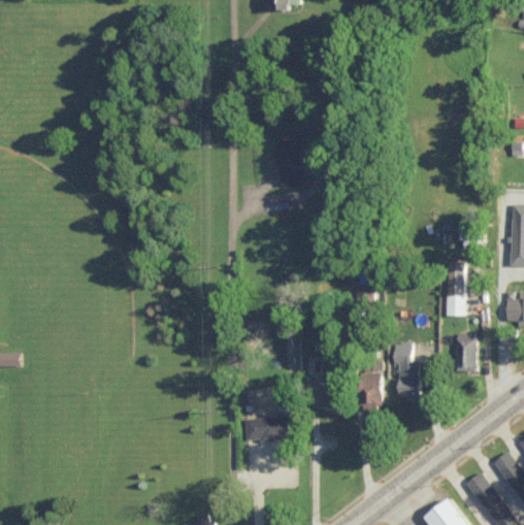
[(270,0),(270,9),(289,9),(289,0),(270,0)]
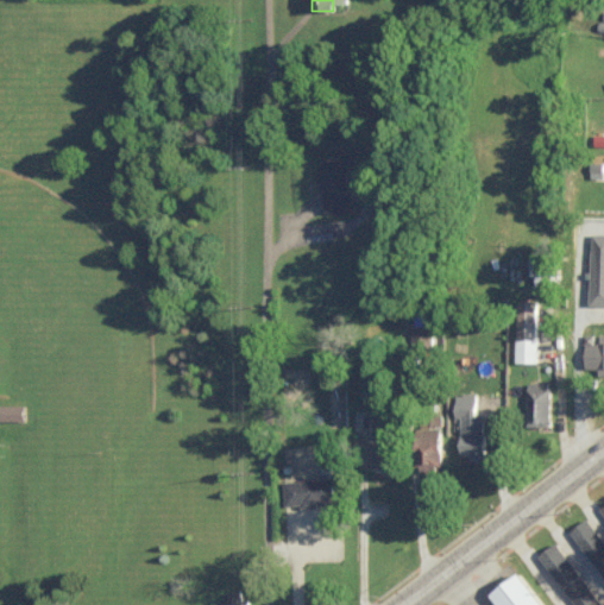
[(586,306),(603,306),(603,234),(586,234),(586,306)]
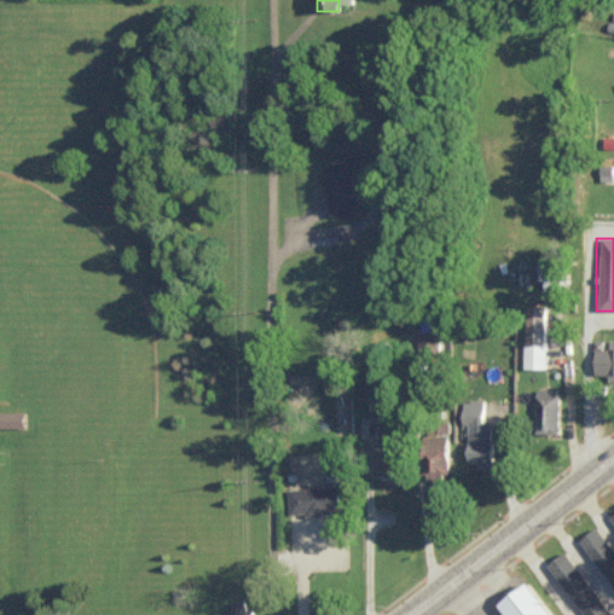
[(540,291),(557,291),(556,259),(540,259),(540,291)]
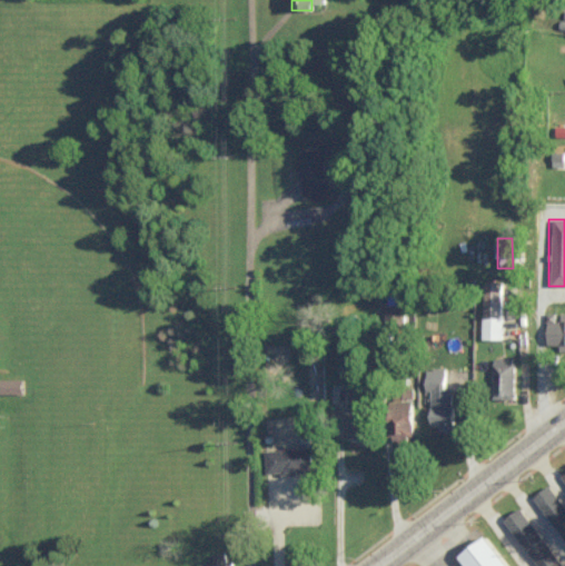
[(498,283),(479,284),(482,340),(499,340),(498,283)]
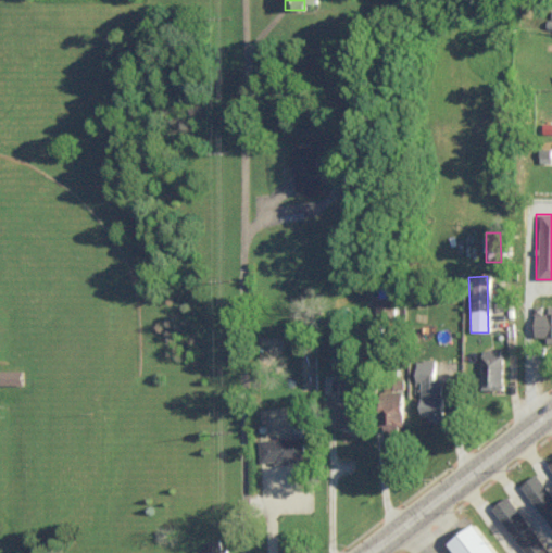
[(531,339),(543,338),(544,344),(551,343),(551,306),(544,306),(544,315),(538,315),(538,310),(530,310),(531,339)]
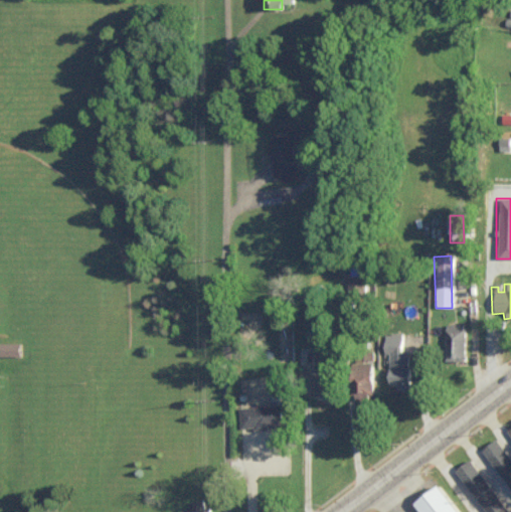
[(444,362),(463,361),(463,325),(443,325),(444,362)]
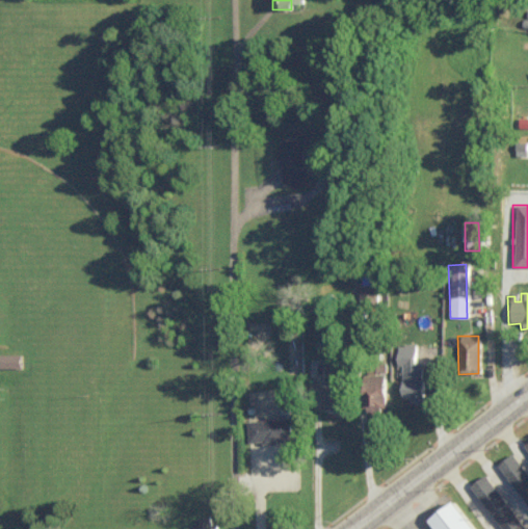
[(400,402),(421,402),(421,365),(413,365),(413,346),(395,346),(395,366),(400,366),(400,402)]
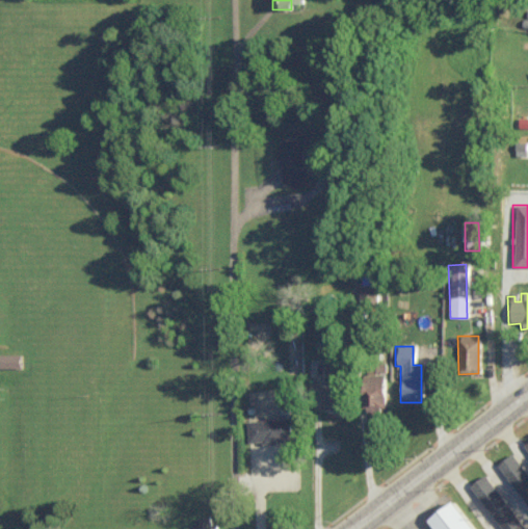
[(19,355),(0,354),(0,368),(19,369),(19,355)]
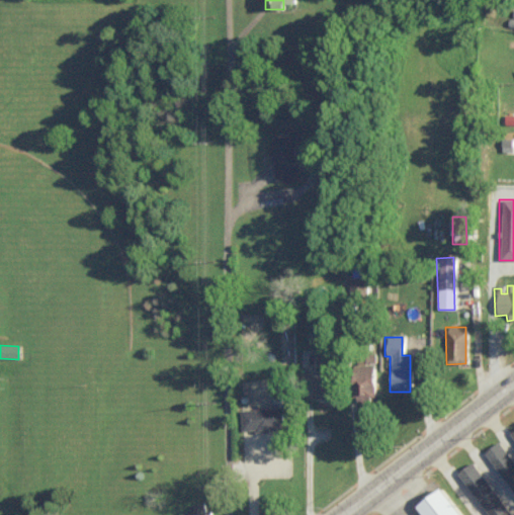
[(331,400),(332,356),(313,356),(312,399),(331,400)]
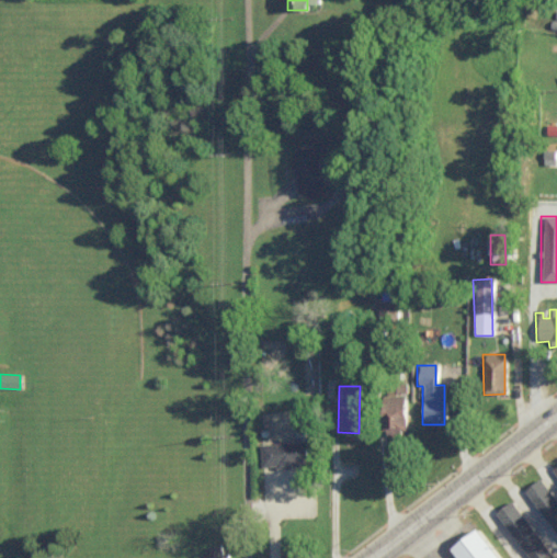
[(382,432),(402,432),(405,396),(383,396),(382,432)]
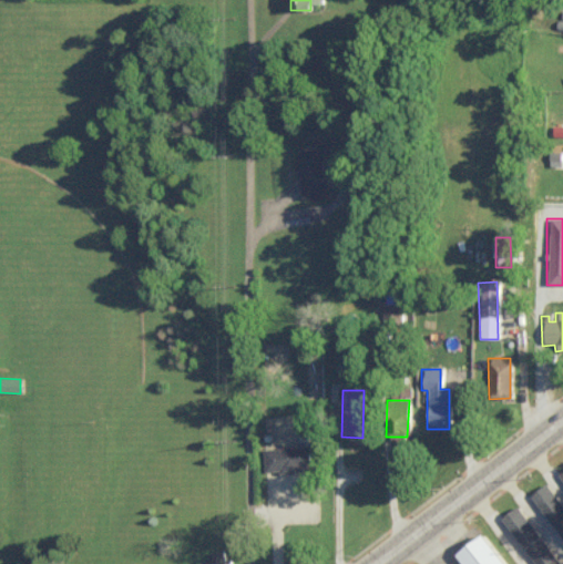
[(308,472),(307,448),(260,449),(262,473),(308,472)]
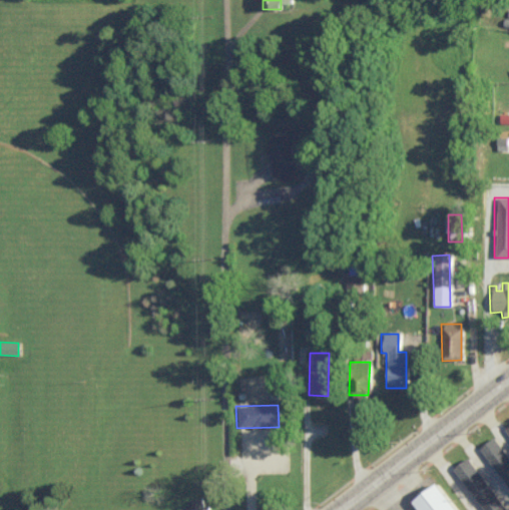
[(508,490),(508,462),(490,439),(476,450),(508,490)]
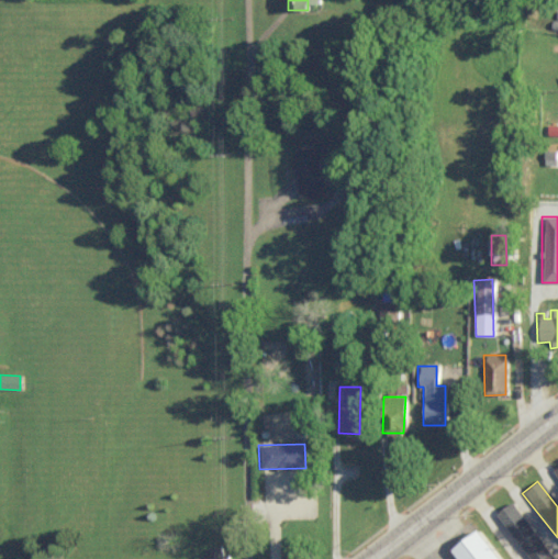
[(551,558),(511,502),(494,514),(527,558),(551,558)]
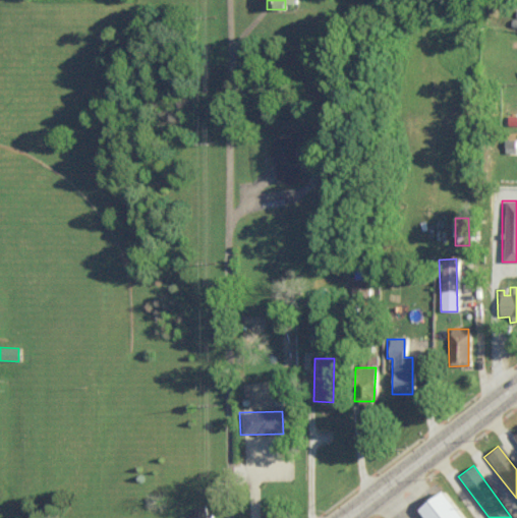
[(463,517),(442,491),(417,510),(423,517),(463,517)]
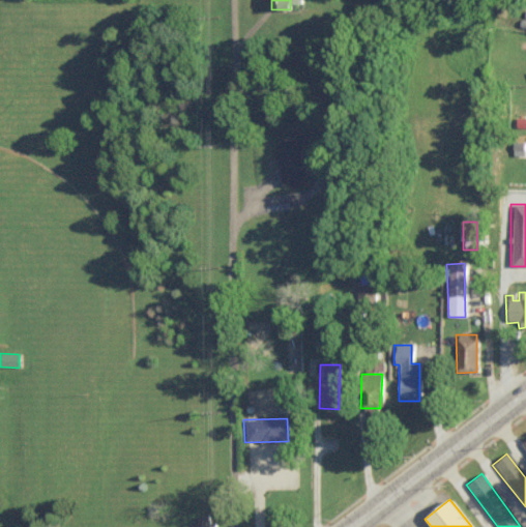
[(210,526),(210,524),(204,524),(204,517),(192,518),(192,525),(200,524),(200,526),(210,526)]
